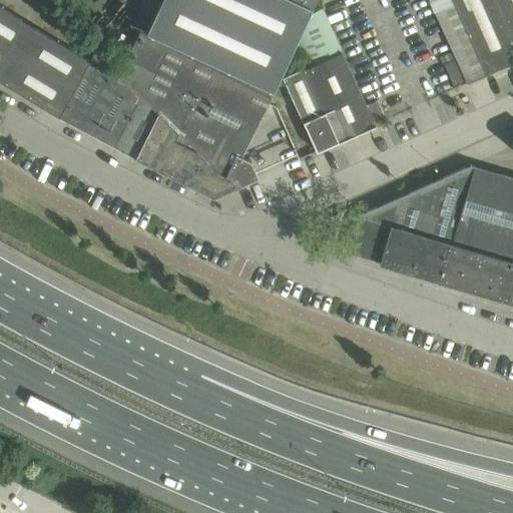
[(157,0),(143,31),(274,94),(317,0),(157,0)]
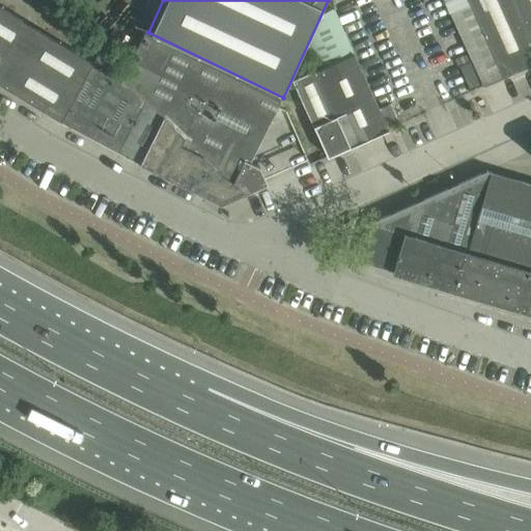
[(530,63),(530,0),(444,0),(482,85),(530,63)]
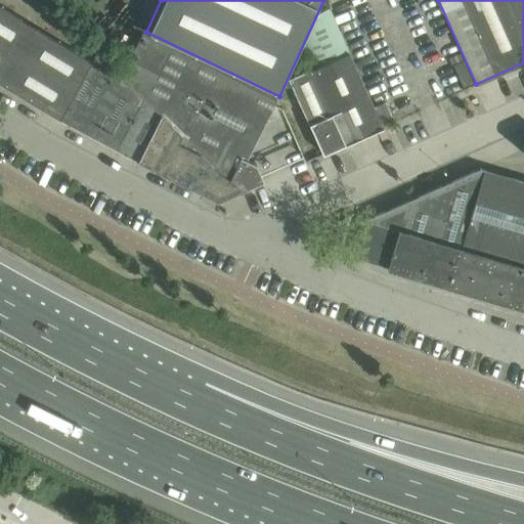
[(0,83),(53,116),(60,120),(91,62),(0,6),(0,83)]
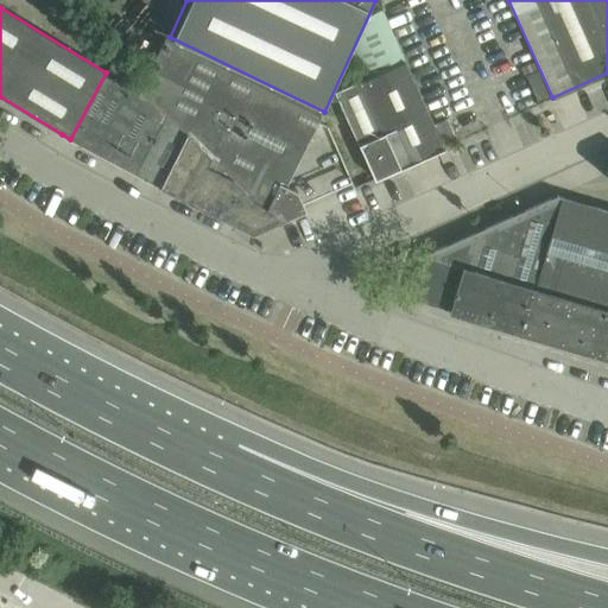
[(335,93),(375,181),(442,150),(382,10),(371,16),(352,56),(362,81),(335,93)]
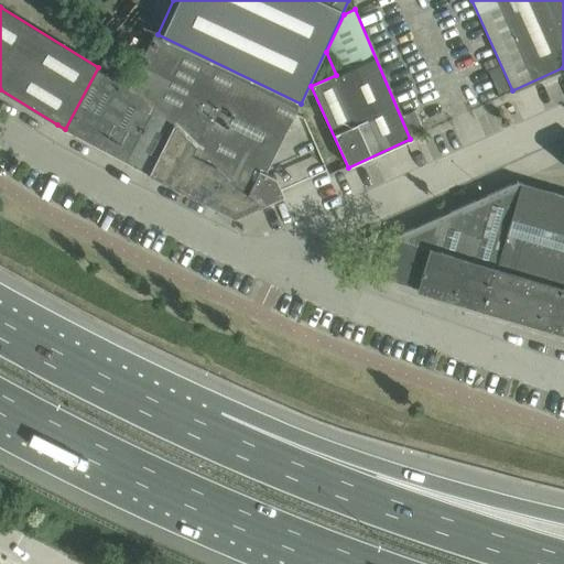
[(98,67),(65,129),(64,130),(125,162),(166,183),(235,218),(283,196),(277,177),(266,172),(291,125),(301,104),(158,34),(132,88),(105,74),(110,62),(104,58),(98,67)]
